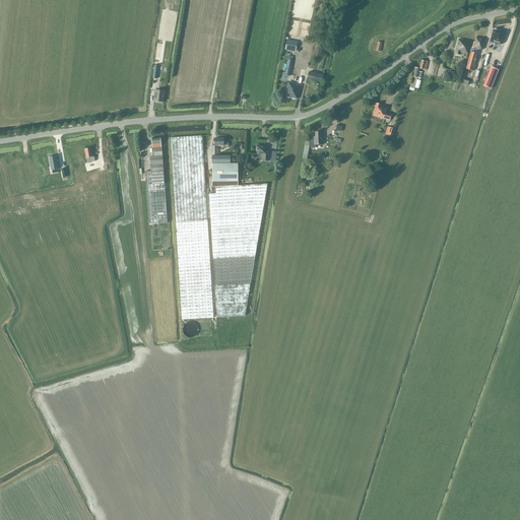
[(491,39),(499,41),(502,31),(494,28),(491,39)]
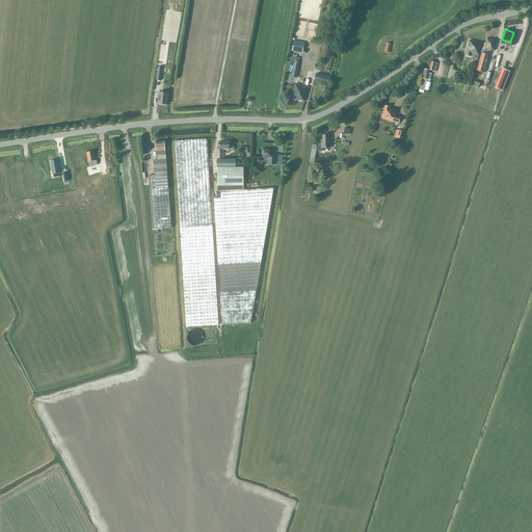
[(476,71),(477,71),(485,73),(486,68),(485,68),(488,55),(489,51),(490,51),(490,50),(494,51),(498,41),(487,38),(485,44),(484,43),(481,53),(476,71)]
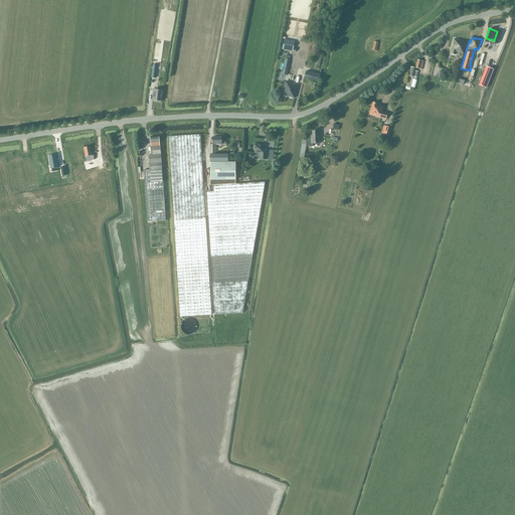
[(466,42),(454,39),(451,53),(455,55),(456,52),(463,53),(466,42)]
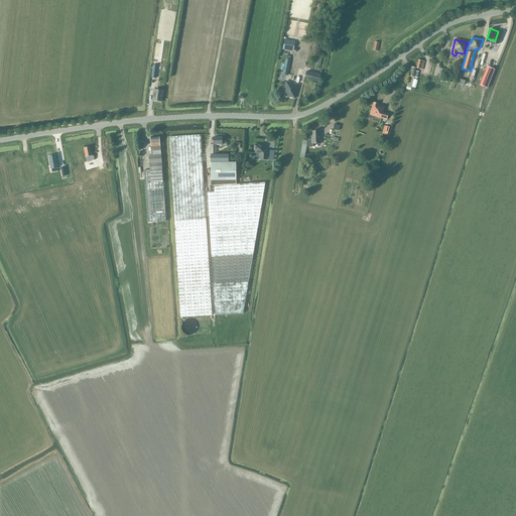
[(285,40),(283,49),(293,50),(295,41),(285,40)]
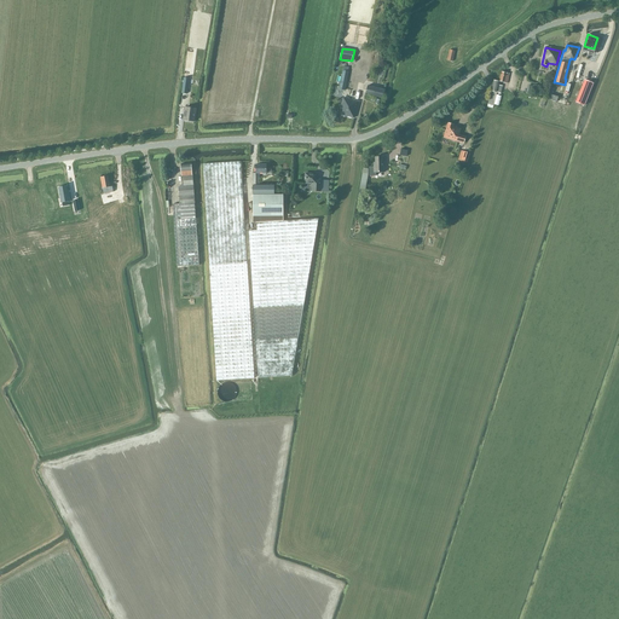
[(343,71),(340,90),(348,91),(351,73),(343,71)]
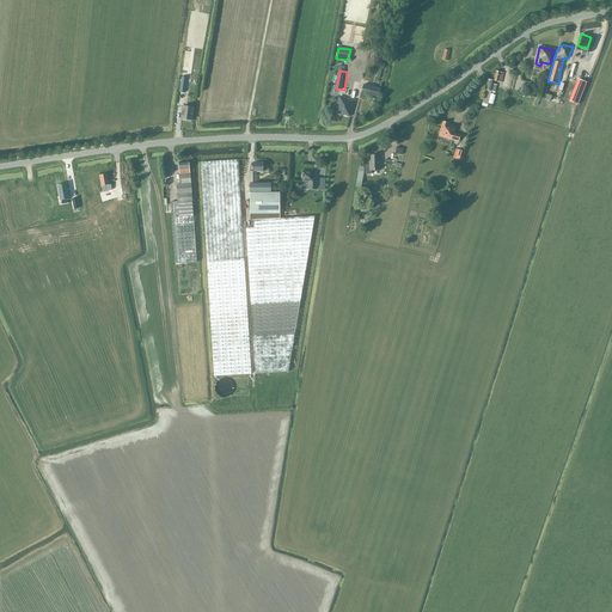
[(505,73),(496,72),(494,80),(502,83),(505,73)]
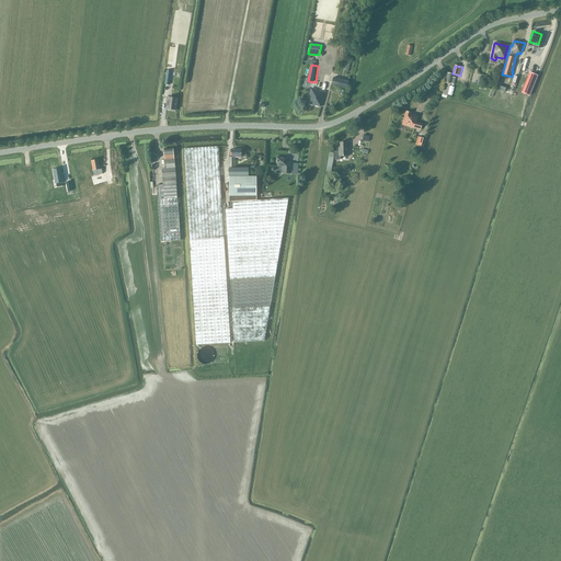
[(530,72),(522,93),(529,95),(538,76),(530,72)]
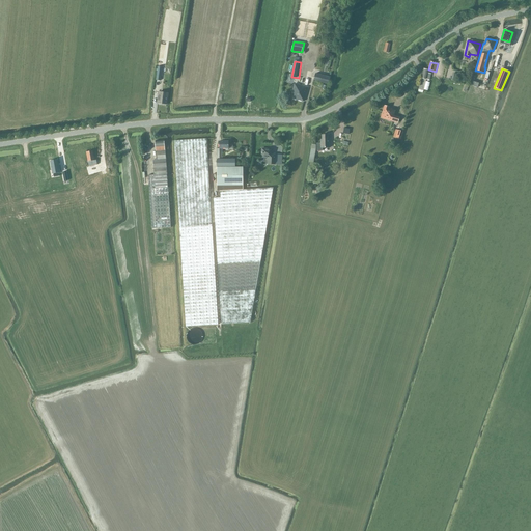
[(424,70),(423,70),(421,80),(419,90),(423,91),(426,79),(429,80),(430,74),(427,74),(428,71),(424,70)]
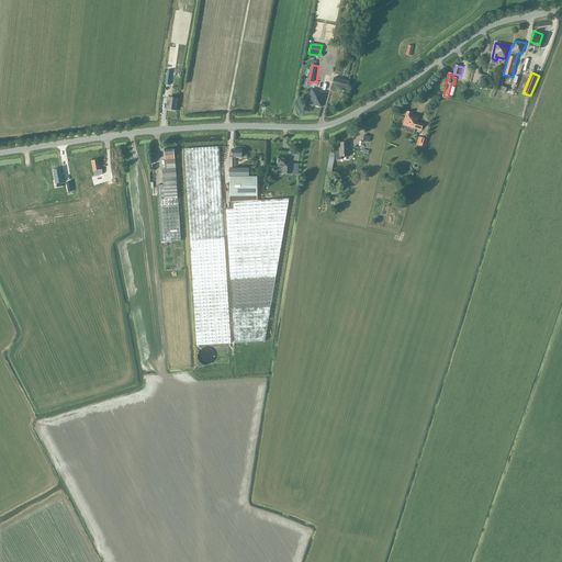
[(348,89),(350,81),(334,78),(332,85),(348,89)]
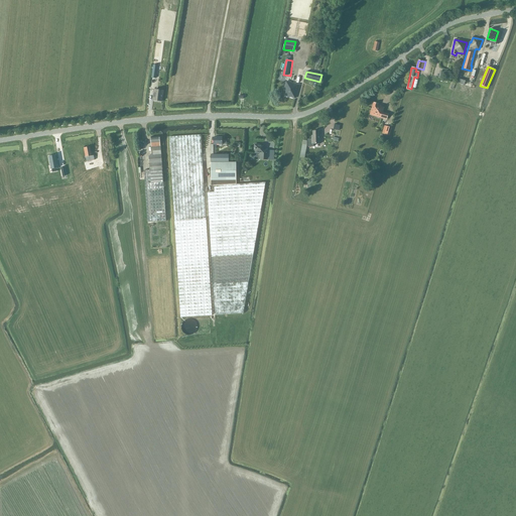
[(295,99),(298,85),(286,82),(282,95),(295,99)]
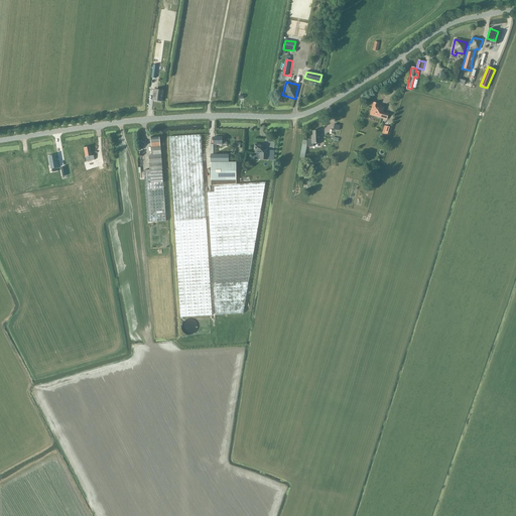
[(164,91),(154,89),(153,101),(162,102),(164,91)]
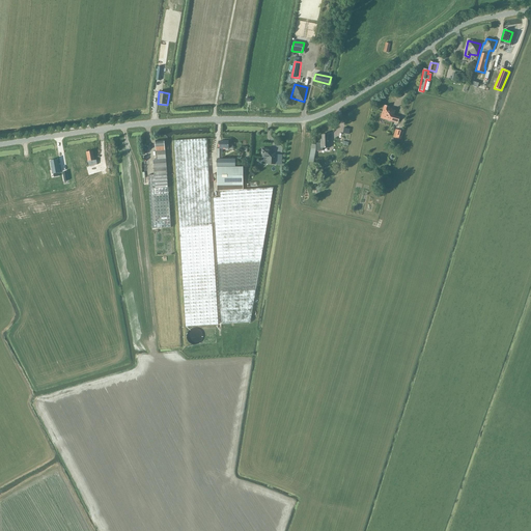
[(389,107),(385,106),(381,118),(397,123),(399,117),(394,115),(395,111),(392,110),(392,109),(389,108),(389,107)]
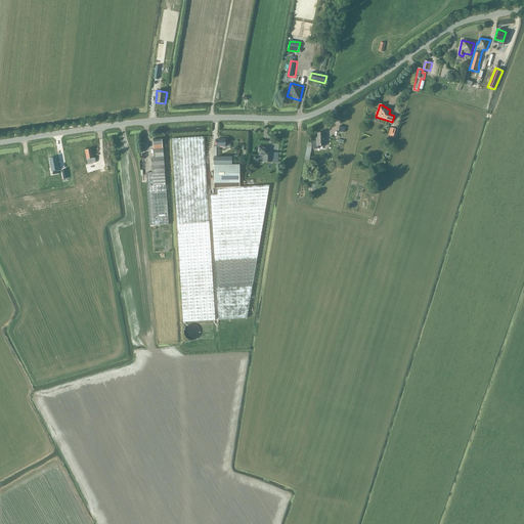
[(396,138),(398,130),(392,128),(390,133),(389,132),(388,135),(396,138)]
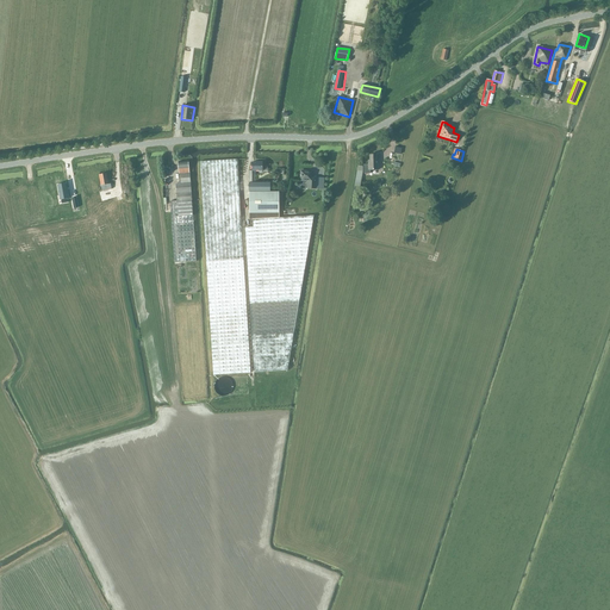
[(368,165),(365,165),(365,173),(371,173),(371,169),(379,169),(379,160),(377,160),(377,155),(371,155),(371,160),(368,160),(368,165)]
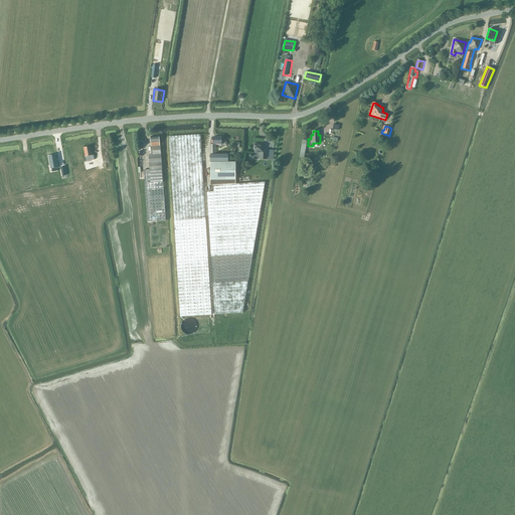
[(211,315),(204,197),(200,135),(169,137),(180,317),(211,315)]
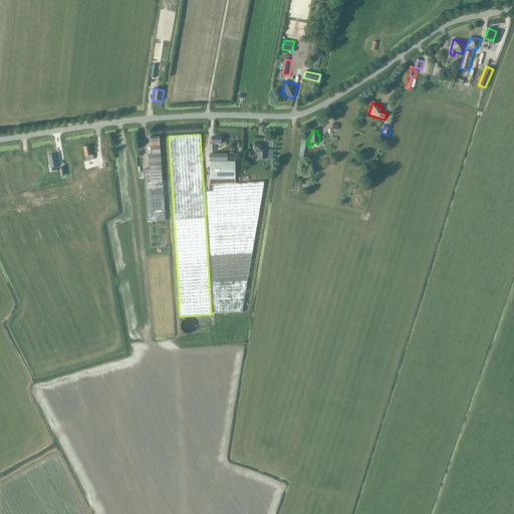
[(166,220),(162,169),(160,146),(159,136),(150,137),(152,155),(149,155),(150,170),(144,170),(148,221),(166,220)]
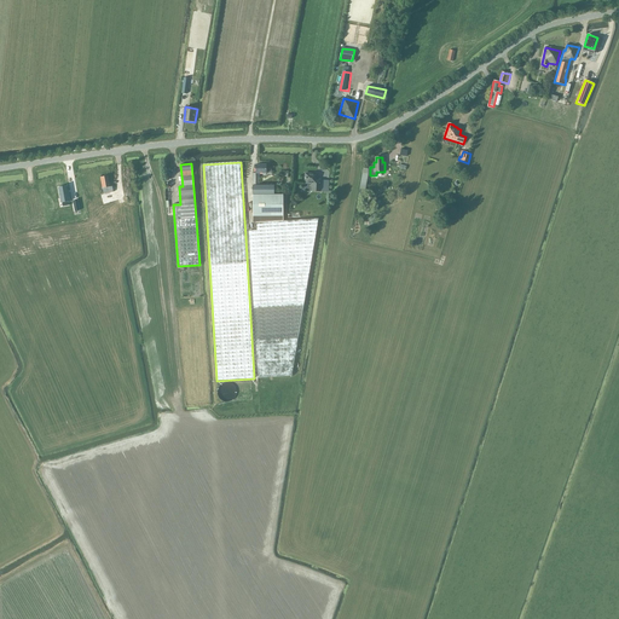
[(254,224),(283,221),(283,196),(275,196),(275,186),(272,186),(272,185),(259,185),(259,173),(266,173),(266,165),(260,165),(260,166),(255,166),(256,173),(253,173),(254,224)]
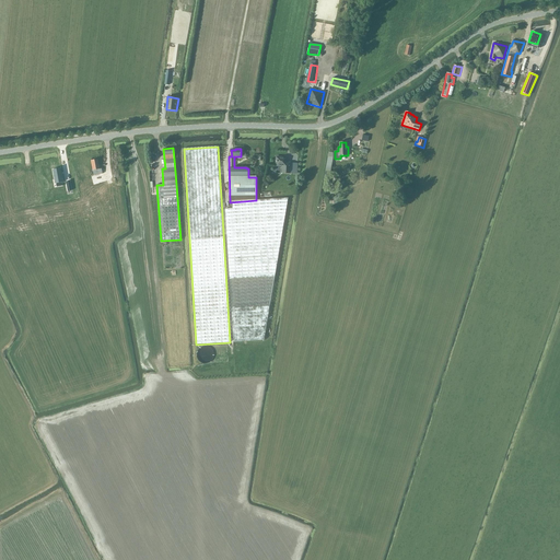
[(277,158),(276,166),(282,166),(282,168),(282,173),(290,173),(290,170),(290,163),(287,163),(287,158),(277,158)]
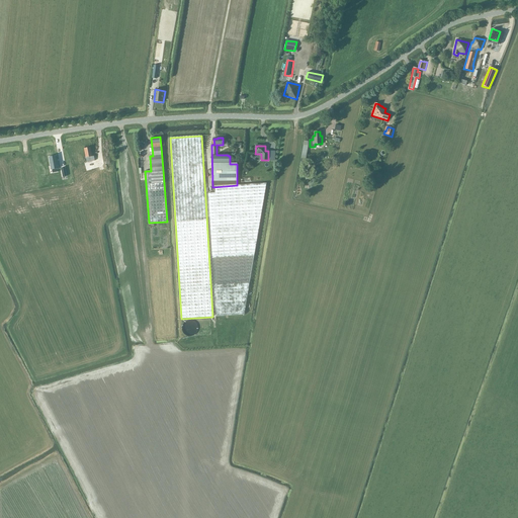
[(88,154),(85,154),(87,162),(95,160),(98,160),(100,160),(99,152),(95,153),(94,148),(87,150),(88,154)]
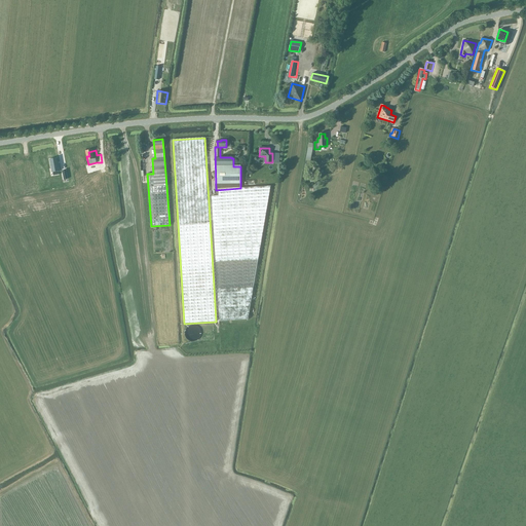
[(57,158),(49,159),(52,173),(60,171),(57,158)]
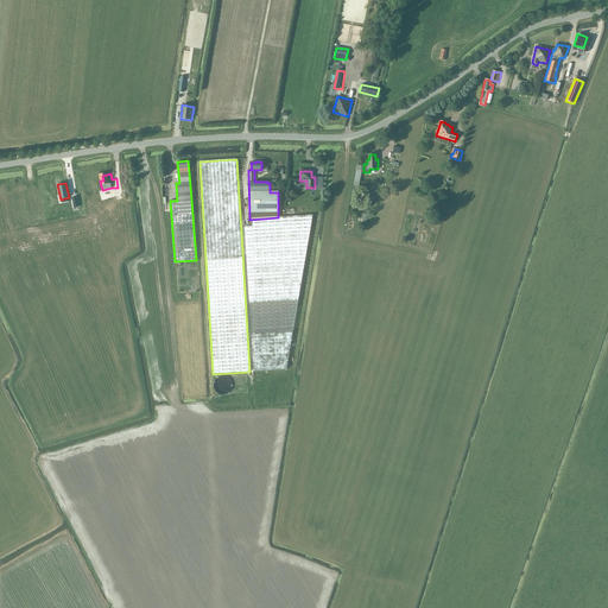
[(27,185),(16,188),(17,194),(20,194),(20,198),(18,198),(19,207),(37,203),(36,191),(29,192),(27,185)]
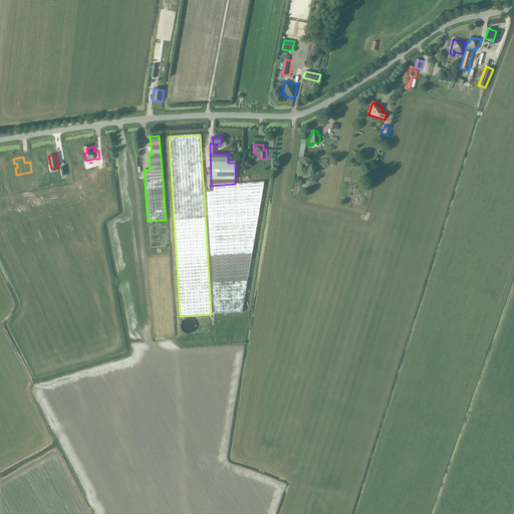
[(242,312),(262,197),(264,182),(235,184),(211,186),(211,192),(207,192),(214,314),(242,312)]
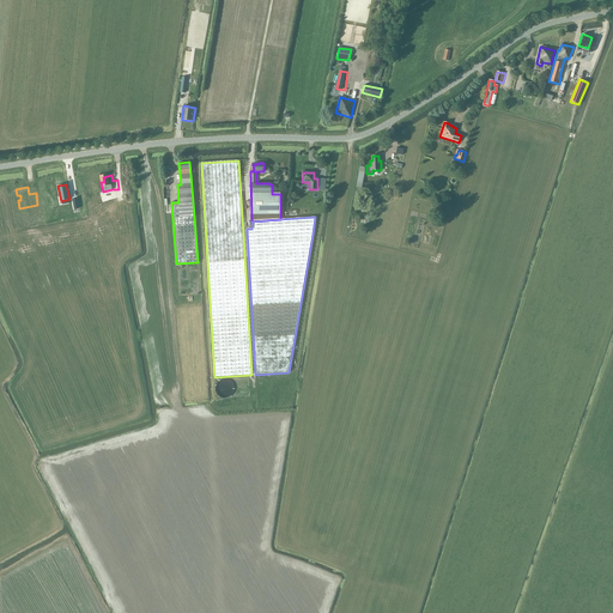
[(232,392),(232,390),(232,389),(232,387),(231,386),(230,384),(229,383),(228,382),(225,381),(224,381),(223,381),(220,382),(218,383),(217,383),(216,386),(216,387),(214,389),(214,390),(214,392),(216,394),(216,395),(217,398),(218,398),(220,399),(223,400),(224,400),(225,399),(228,399),(229,398),(230,396),(231,395),(232,394),(232,392)]
